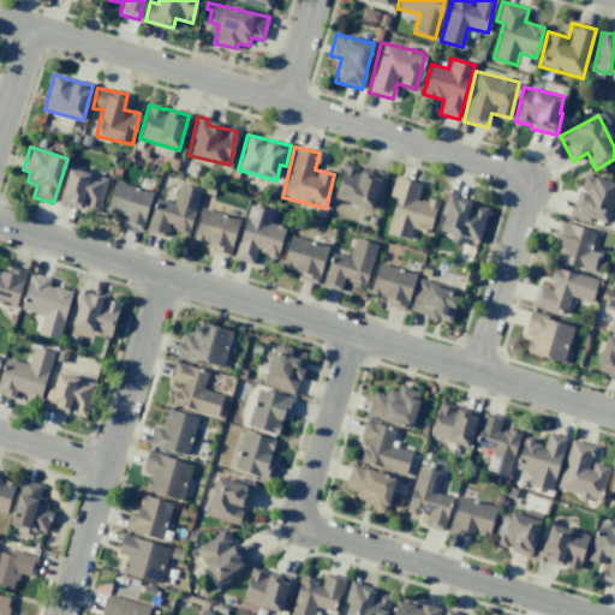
[(375,210),(384,175),(342,163),(333,198),(375,210)]
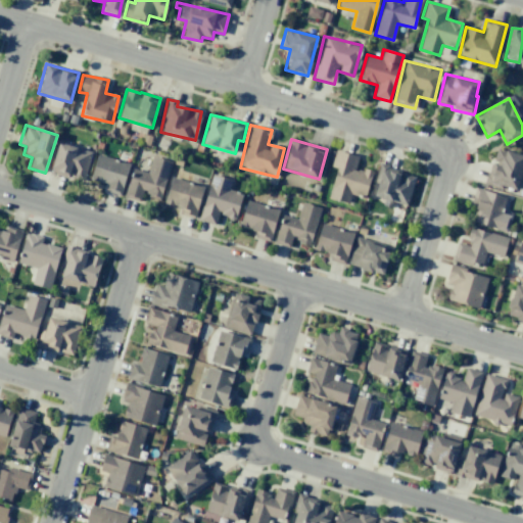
[(50,171),(83,180),(91,151),(58,142),(50,171)]
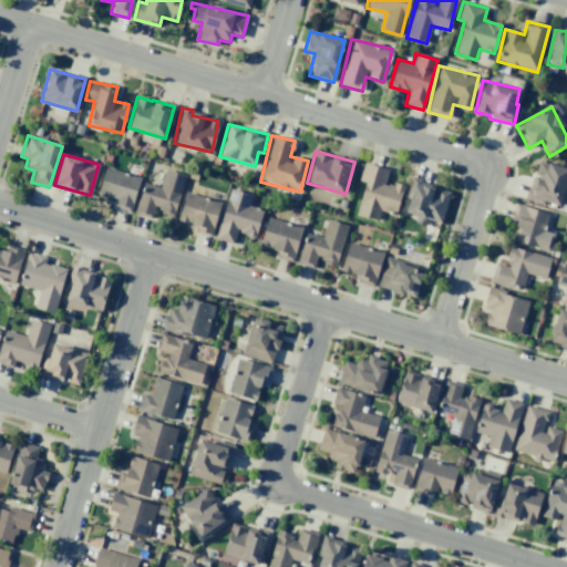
[(558,207),(566,175),(566,168),(538,161),(534,176),(532,175),(525,197),(558,207)]
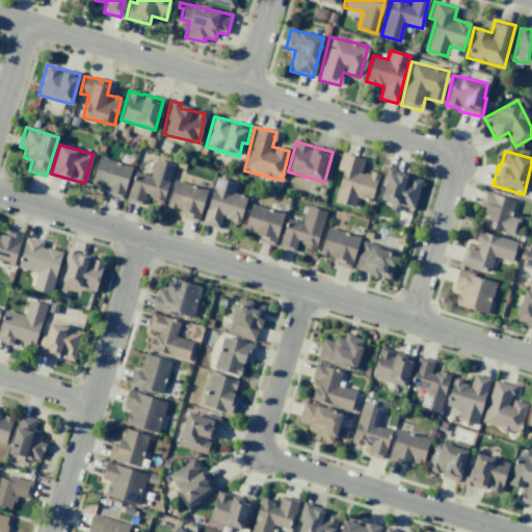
[(334,202),(354,207),(356,197),(371,202),(378,176),(361,170),(364,159),(340,153),(336,169),(342,171),(334,202)]
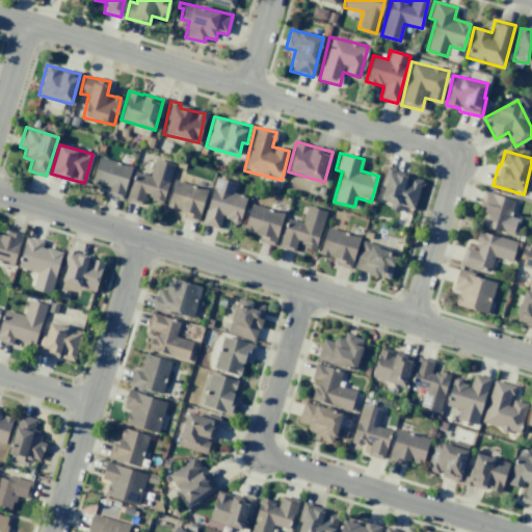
[(106,195),(123,198),(130,165),(98,157),(91,183),(107,187),(106,195)]
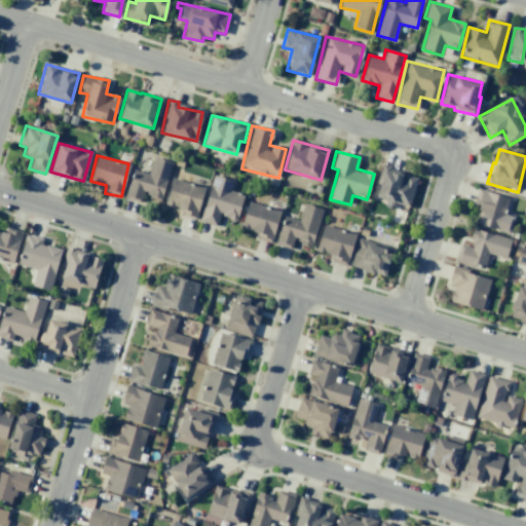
[(172,162),(152,157),(148,174),(133,170),(124,198),(140,202),(142,196),(161,201),(172,162)]
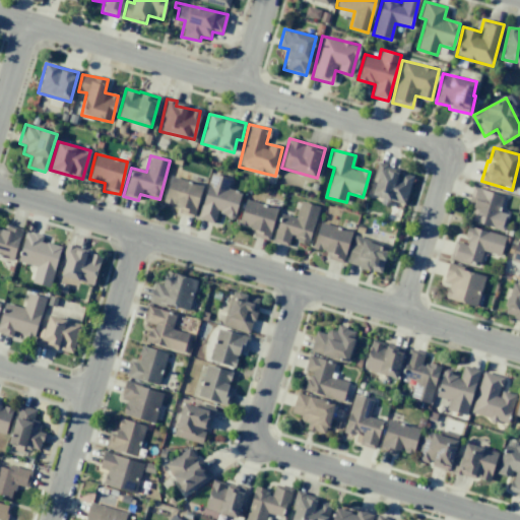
[(405,203),(411,175),(398,173),(398,172),(386,170),(387,165),(377,163),(371,196),(405,203)]
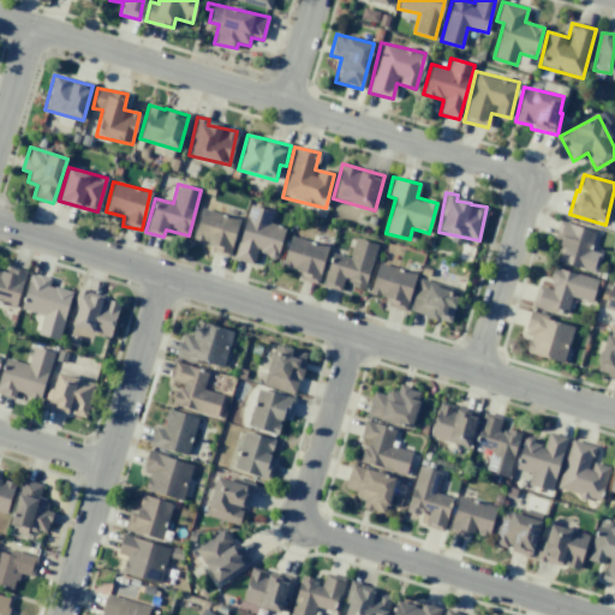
[(234,260),(252,264),(255,254),(278,258),(284,226),(269,224),(273,210),(246,206),(234,260)]
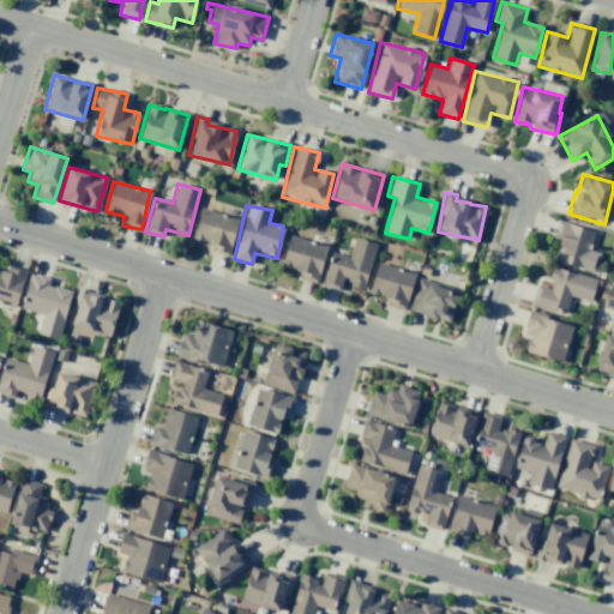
[(238,217),(200,209),(193,239),(212,244),(211,251),(229,256),(238,217)]
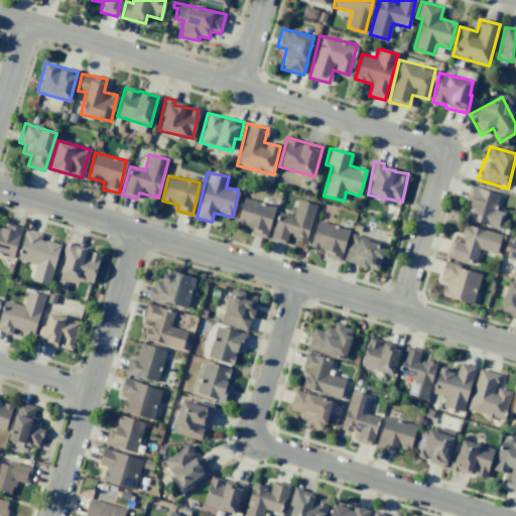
[(498,194),(468,185),(465,200),(471,202),(466,220),(500,229),(504,213),(494,210),(498,194)]
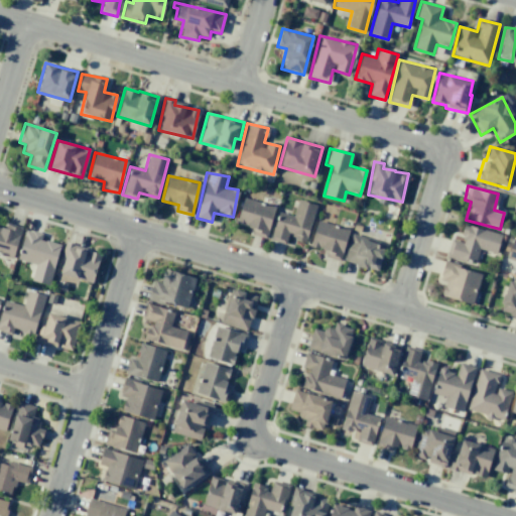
[(265,239),(274,207),(243,198),(236,223),(252,228),(250,234),(265,239)]
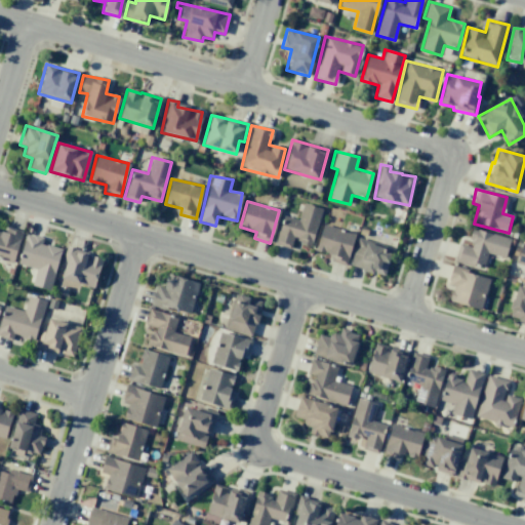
[(322,208),(303,203),(297,219),(282,215),(275,244),(290,248),(292,241),(312,246),(322,208)]
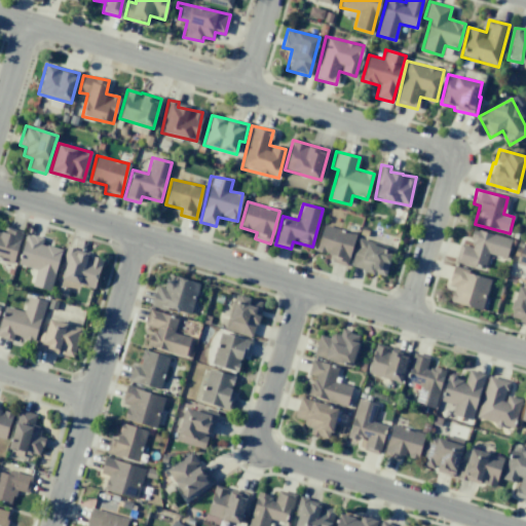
[(316,251),(332,255),(331,262),(347,266),(355,233),(323,225),(316,251)]
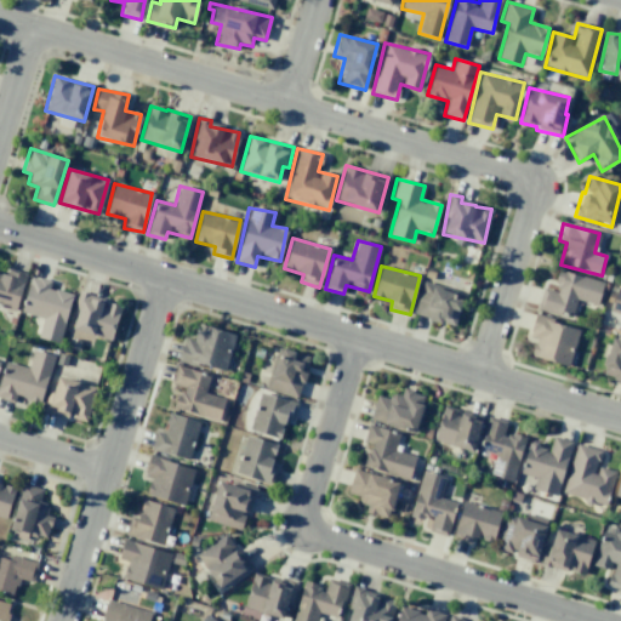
[(0,307),(13,312),(26,274),(7,268),(6,275),(0,273),(0,307)]
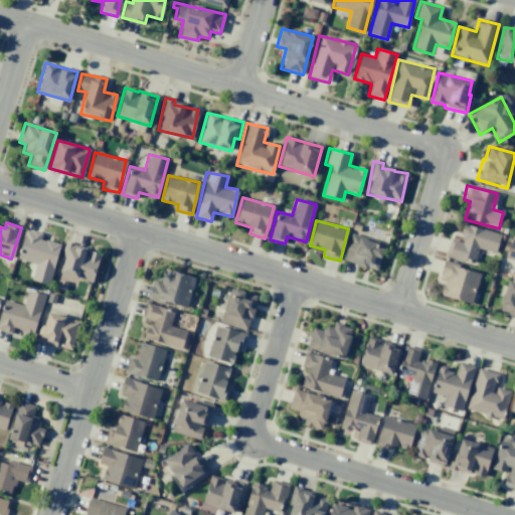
[(500,233),(464,224),(459,241),(449,239),(445,256),(474,264),(478,248),(495,252),(500,233)]
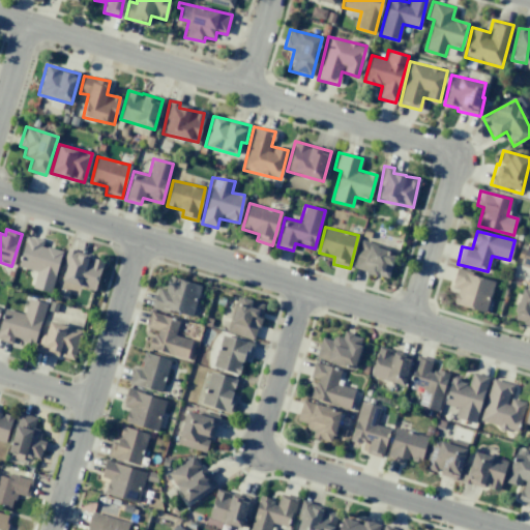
[(61,251),(41,246),(42,240),(26,236),(18,267),(36,271),(32,288),(51,293),(61,251)]
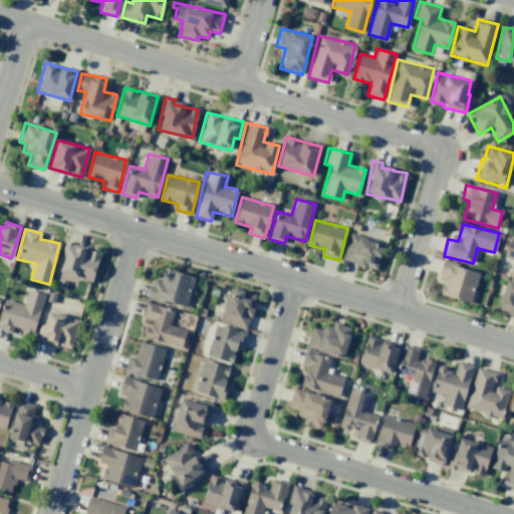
[(383,244),(348,235),(341,261),(376,270),(383,244)]
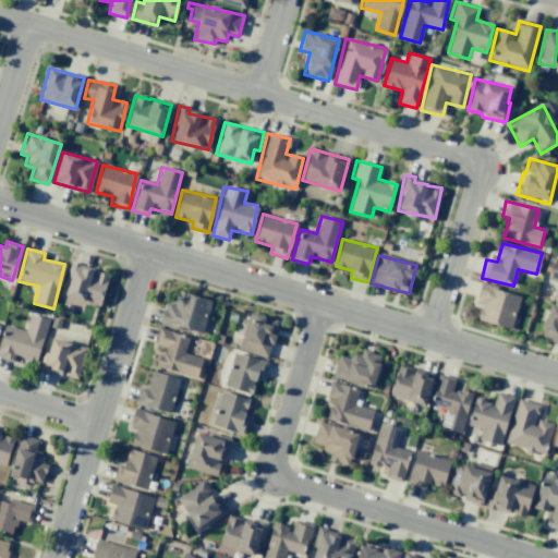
[(63,295),(99,305),(108,275),(93,271),(94,269),(71,264),(63,295)]
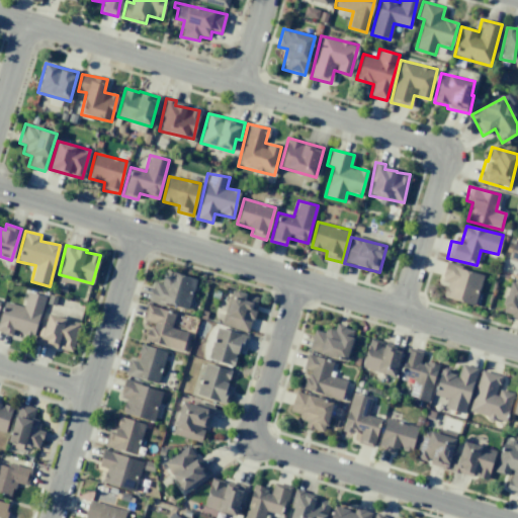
[(483,274),(445,264),(440,281),(446,282),(442,297),(475,306),(483,274)]
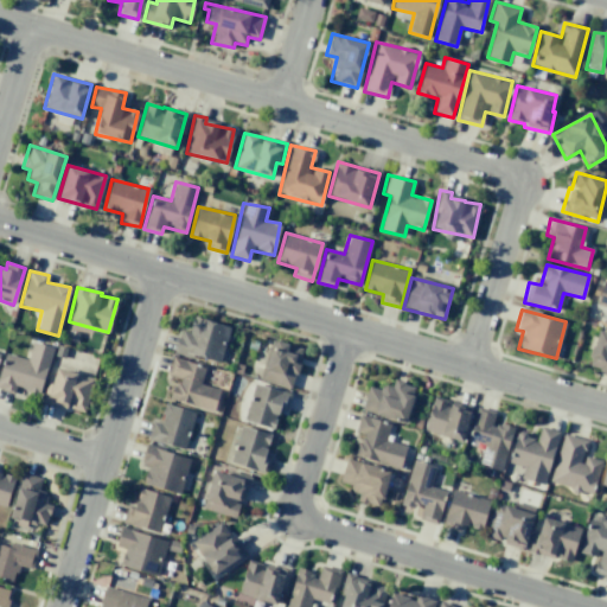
[(230,327),(193,317),(189,332),(180,330),(174,350),(218,363),(230,327)]
